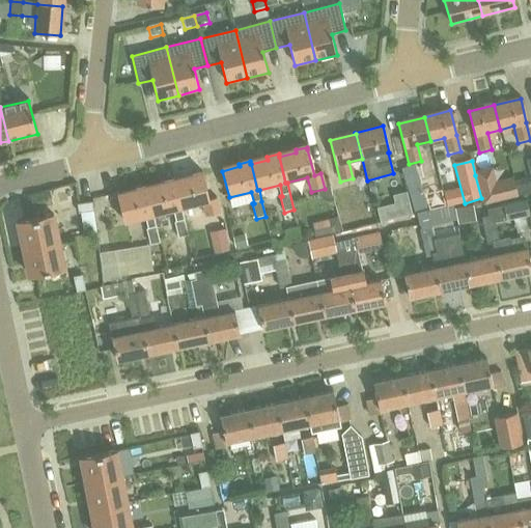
[(414,214),(427,210),(414,164),(400,169),(414,214)]
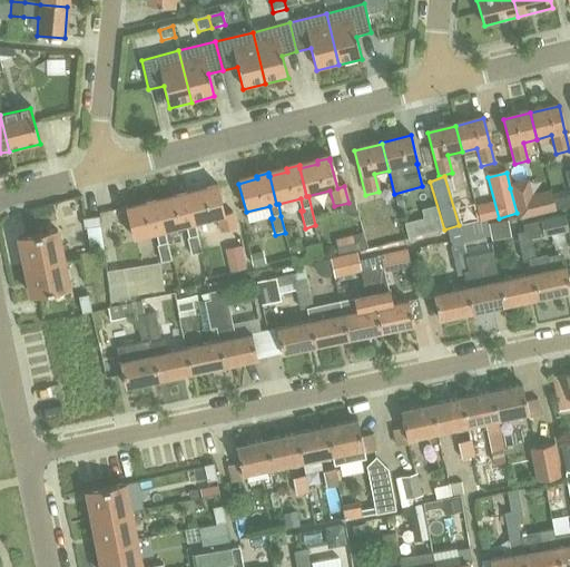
[(532,196),(529,181),(511,185),(520,221),(557,211),(551,191),(532,196)]
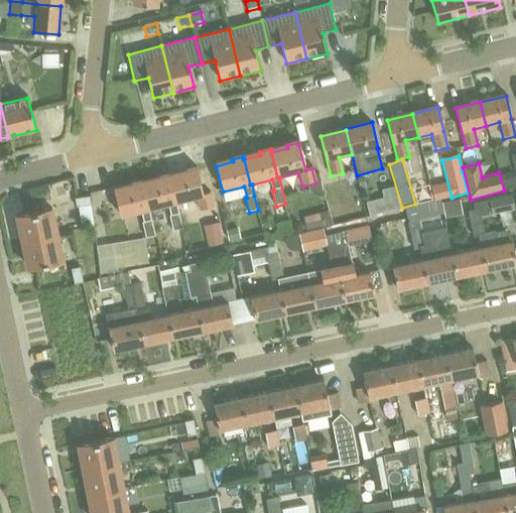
[(168,177),(174,203),(197,198),(200,211),(215,208),(211,193),(203,195),(197,170),(168,177)]
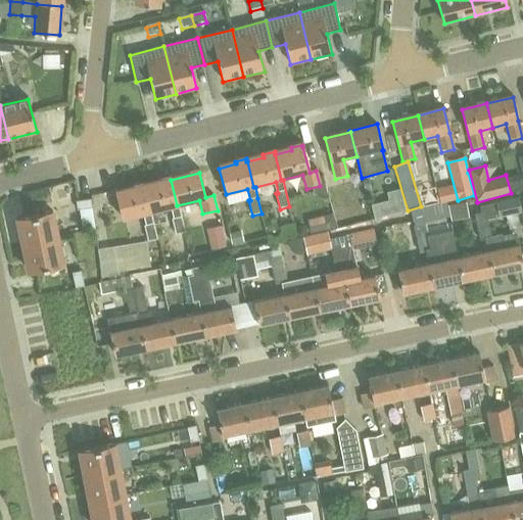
[(177,205),(171,180),(143,187),(149,213),(151,213),(171,207),(174,220),(172,220),(176,236),(185,234),(182,218),(179,205),(177,205)]
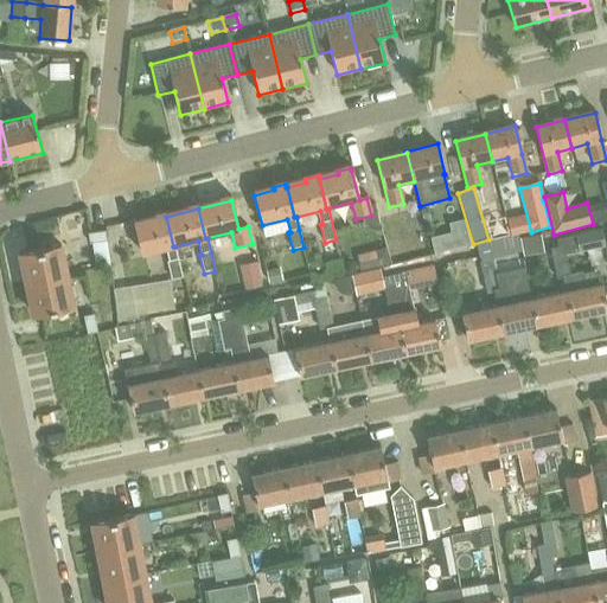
[(179,261),(176,247),(173,247),(166,217),(134,225),(141,255),(166,249),(170,263),(167,263),(172,281),(183,278),(179,261)]
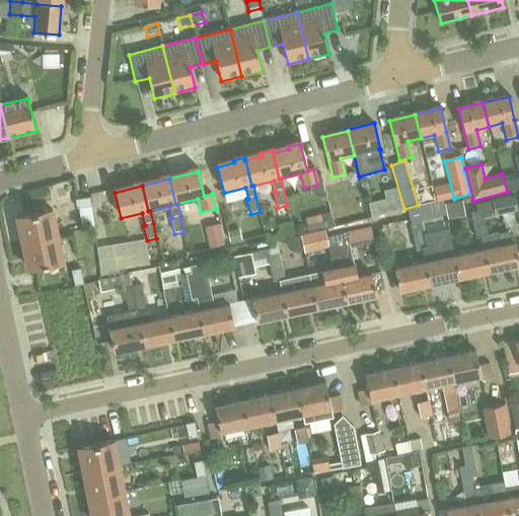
[(432,188),(417,191),(421,207),(435,203),(432,188)]
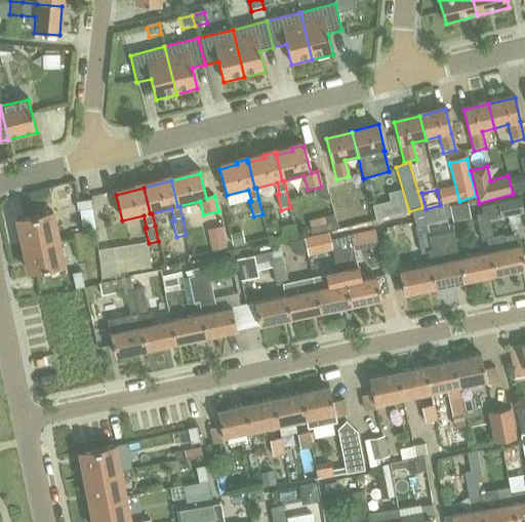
[(91,201),(76,203),(78,212),(92,210),(91,201)]
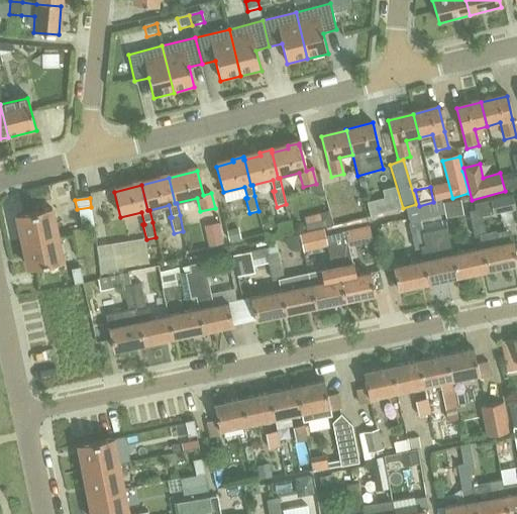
[(445,220),(463,217),(460,202),(442,205),(445,220)]
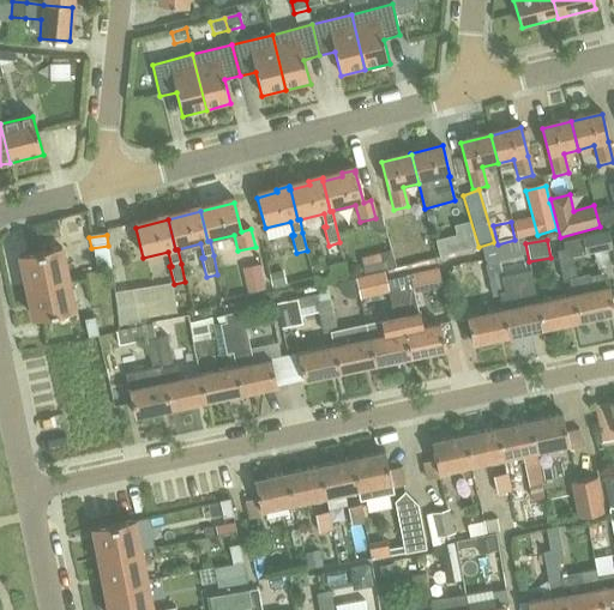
[(61,249),(20,258),(23,271),(22,271),(24,285),(26,284),(26,288),(68,279),(61,249)]
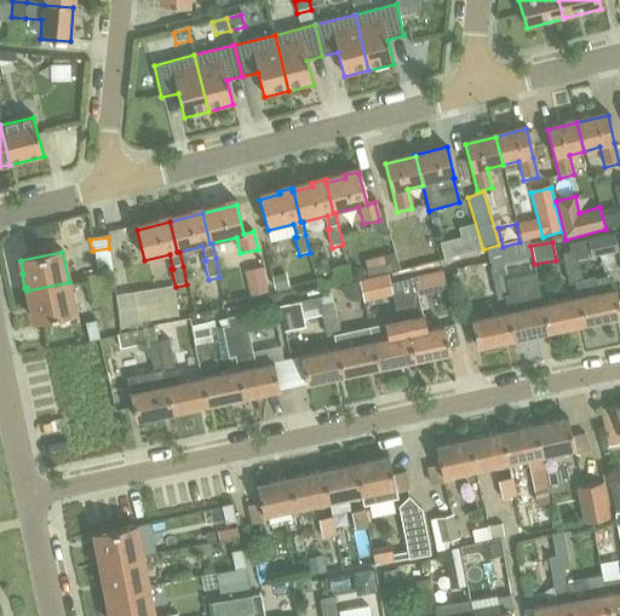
[(573,271),(579,270),(575,253),(561,255),(563,269),(572,266),(573,271)]
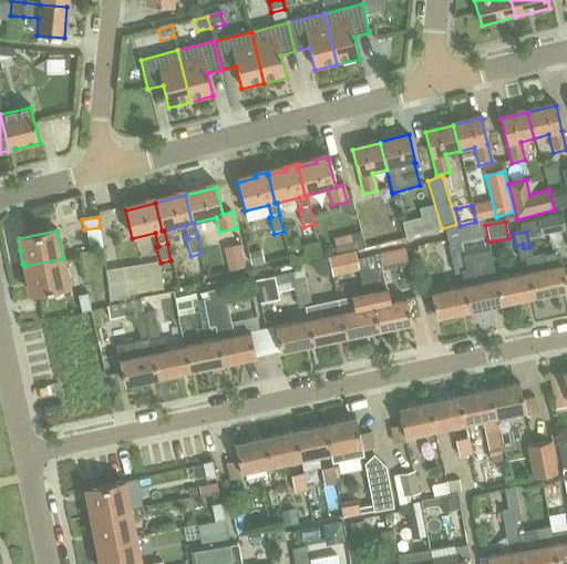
[(330,243),(315,245),(317,259),(332,257),(330,243)]
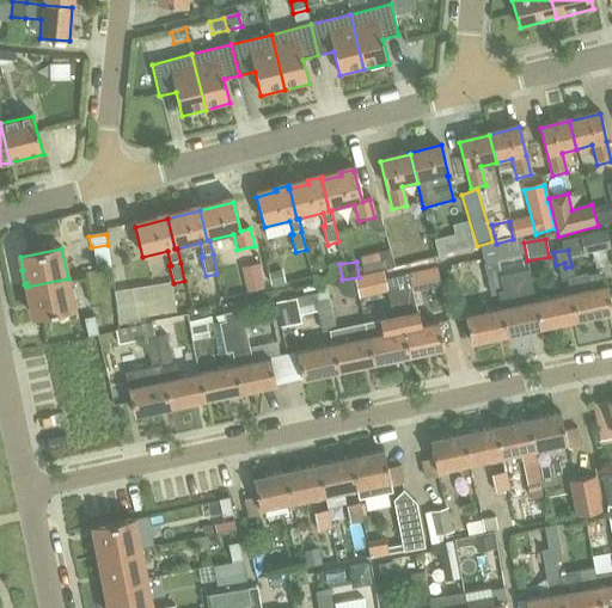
[(505,295),(502,281),(501,276),(499,263),(484,266),(490,298),(499,296),(505,295)]
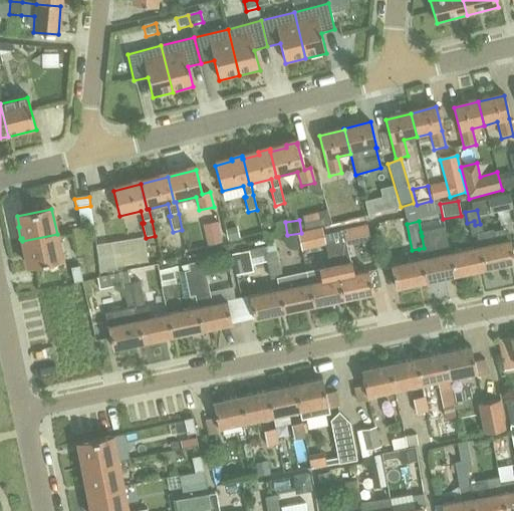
[(483,235),(480,224),(475,225),(474,221),(467,223),(471,238),(478,236),(483,235)]
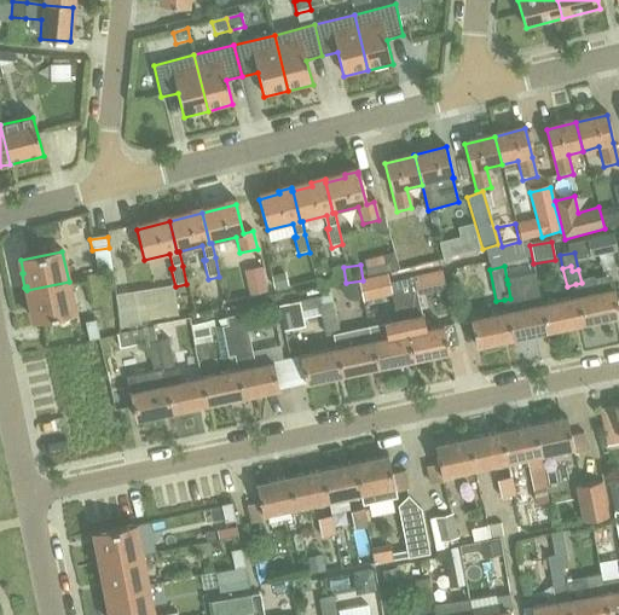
[(267,293),(261,268),(244,273),(250,296),(267,293)]
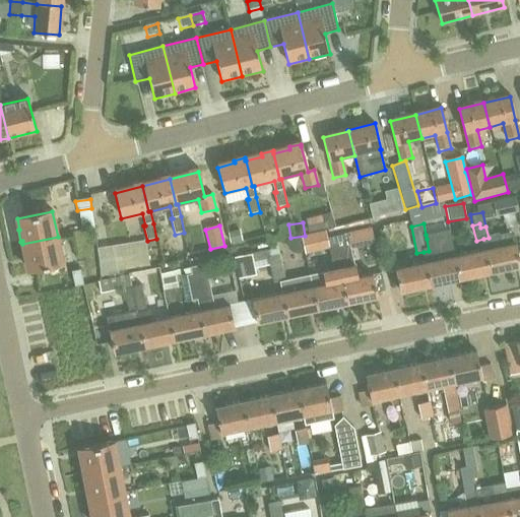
[(460,279),(456,257),(455,257),(450,230),(426,235),(427,239),(429,251),(424,252),(426,263),(430,285),(460,279)]
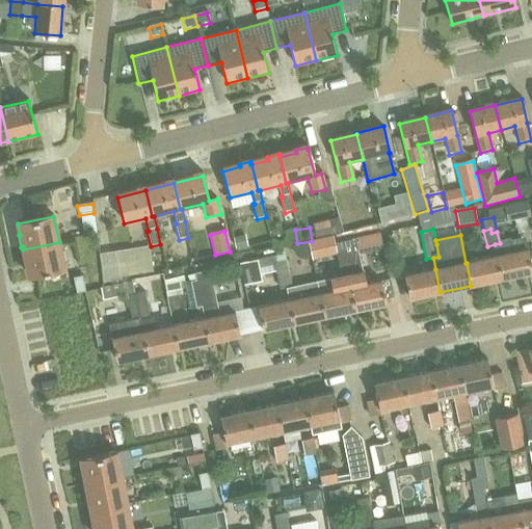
[(247,247),(244,237),(235,240),(237,250),(247,247)]
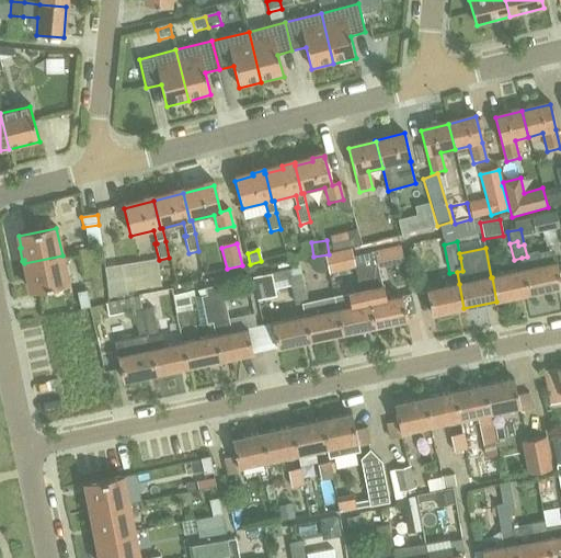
[(402,296),(386,300),(376,252),(359,255),(361,263),(354,264),(356,276),(363,274),(364,279),(369,276),(373,289),(367,291),(375,328),(408,320),(402,296)]
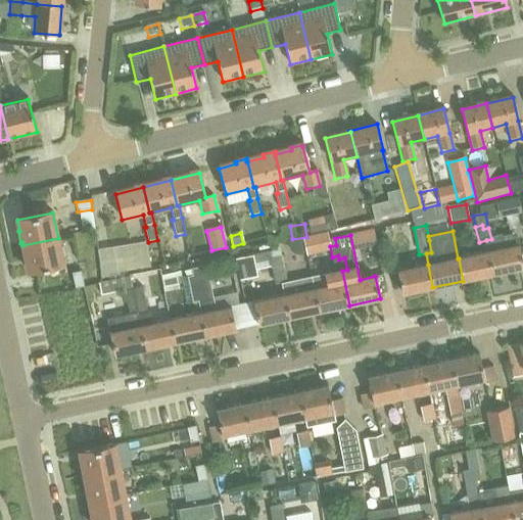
[(364,251),(386,246),(384,237),(362,243),(364,251)]
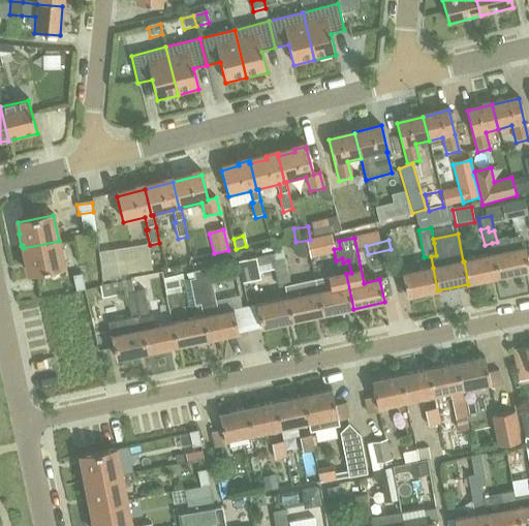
[(492,243),(494,255),(499,278),(528,271),(528,267),(525,248),(510,251),(508,240),(497,242),(492,243)]
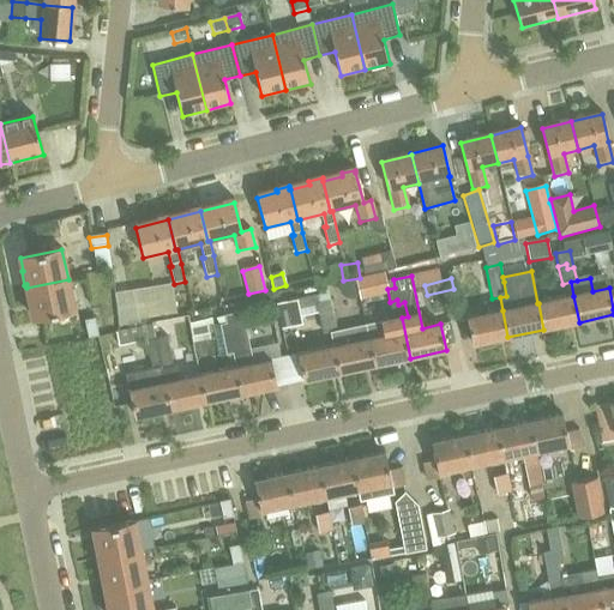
[(28,293),(26,293),(29,307),(30,306),(34,319),(74,310),(68,279),(26,288),(28,293)]
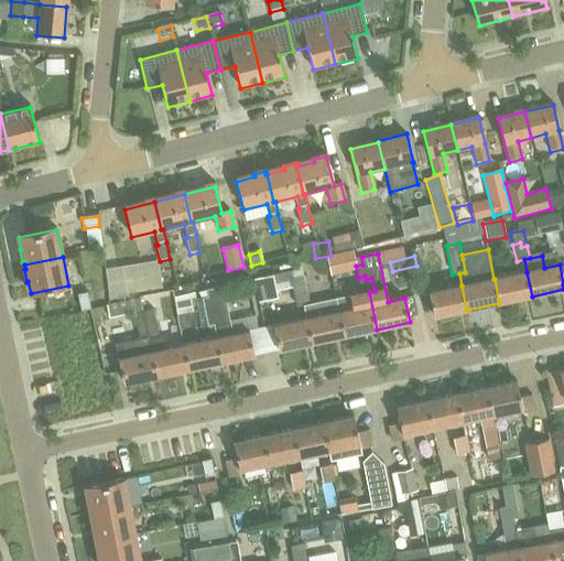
[(134,269),(116,271),(119,300),(138,298),(134,269)]
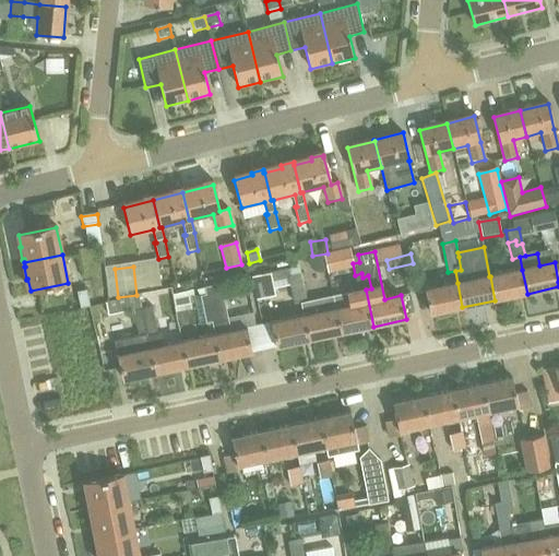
[(293,276),(292,270),(271,274),(251,278),(257,302),(275,297),(274,290),(288,286),(289,286),(292,285),(289,278),(293,276)]
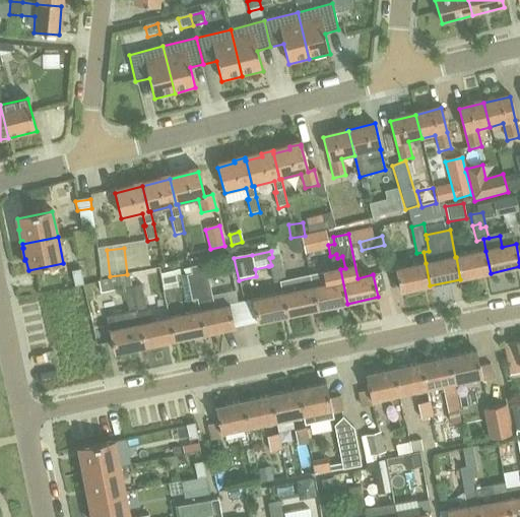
[(460,279),(491,273),(485,251),(456,257),(460,279)]
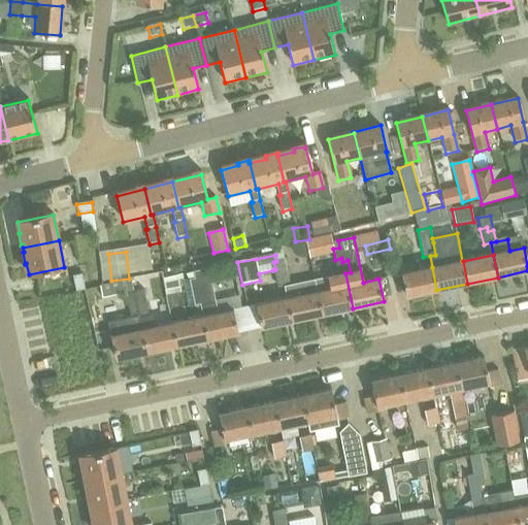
[(159,258),(143,259),(144,270),(160,269),(159,258)]
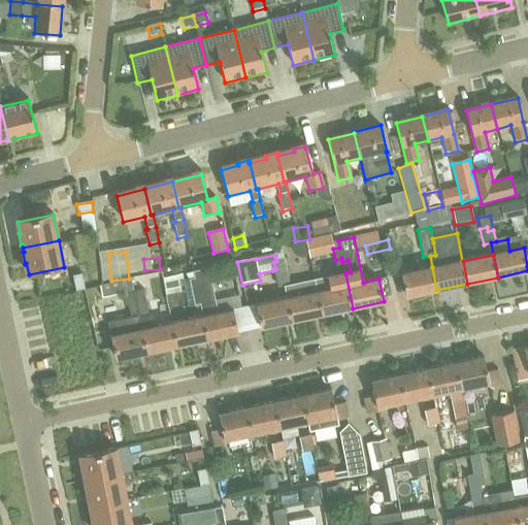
[(315,279),(322,315),(353,308),(345,273),(351,272),(348,260),(342,262),(341,258),(335,260),(338,274),(327,276),(315,279)]
